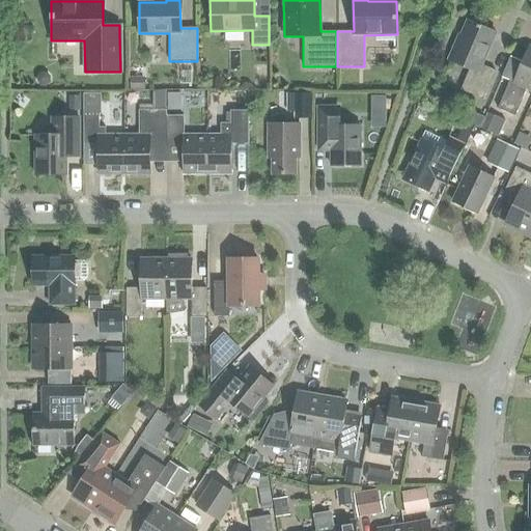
[(495,71),(481,65),(496,33),(467,21),(457,44),(455,43),(448,60),(469,70),(460,90),(482,100),(495,71)]
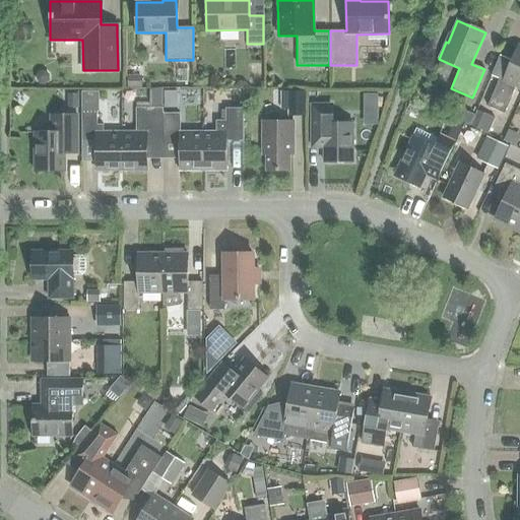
[(515,86),(519,88),(519,47),(517,46),(503,81),(498,79),(486,106),(504,113),(515,86)]
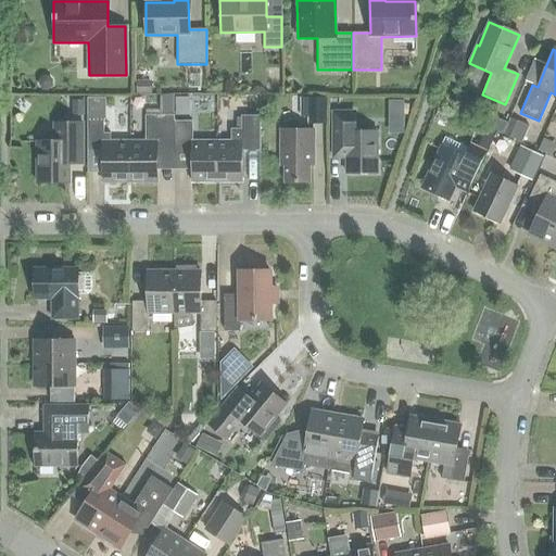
[(37,80),(37,86),(41,90),(48,90),(53,86),(53,80),(48,76),(41,76),(37,80)]
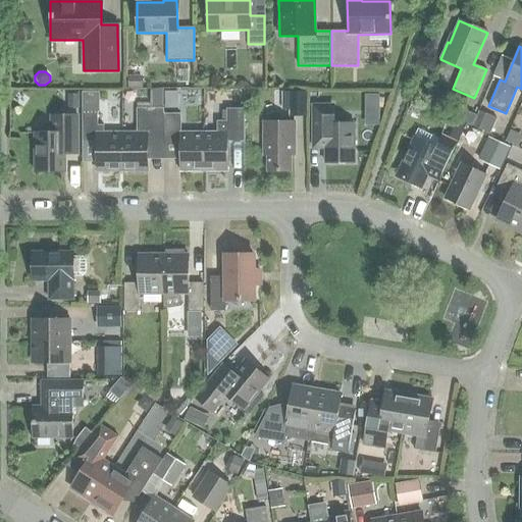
[(127,75),(127,88),(142,88),(142,76),(127,75)]
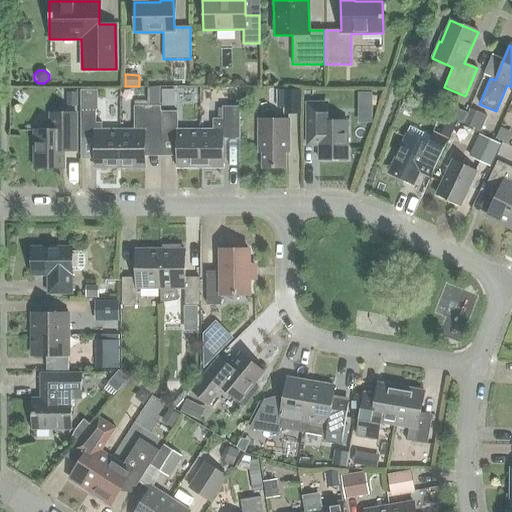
[(80,110),(95,110),(97,110),(97,90),(80,90),(80,110)]
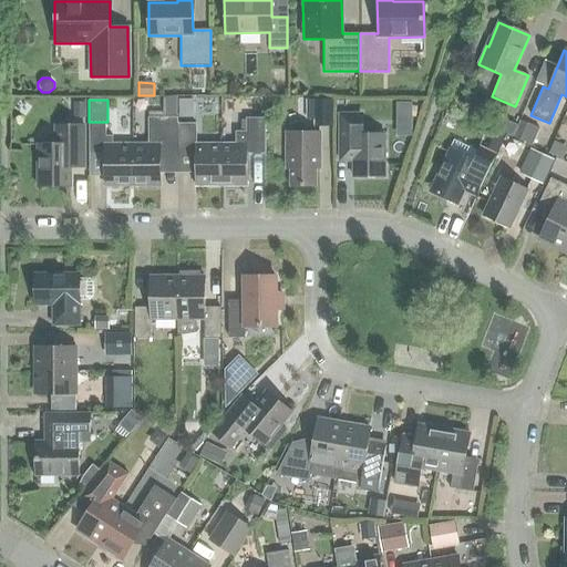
[(332,126),(332,100),(312,100),(312,126),(332,126)]
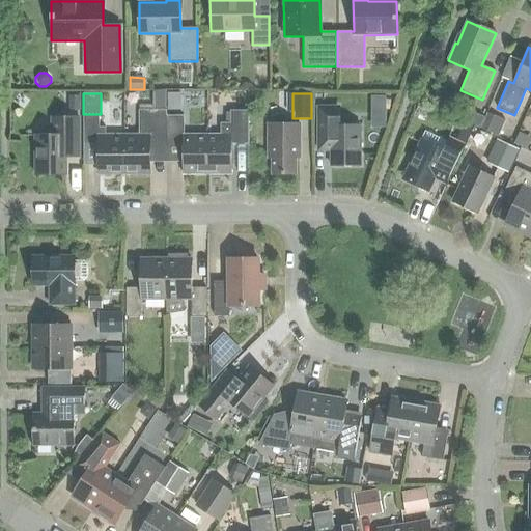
[(371,96),(371,128),(386,128),(386,96),(371,96)]
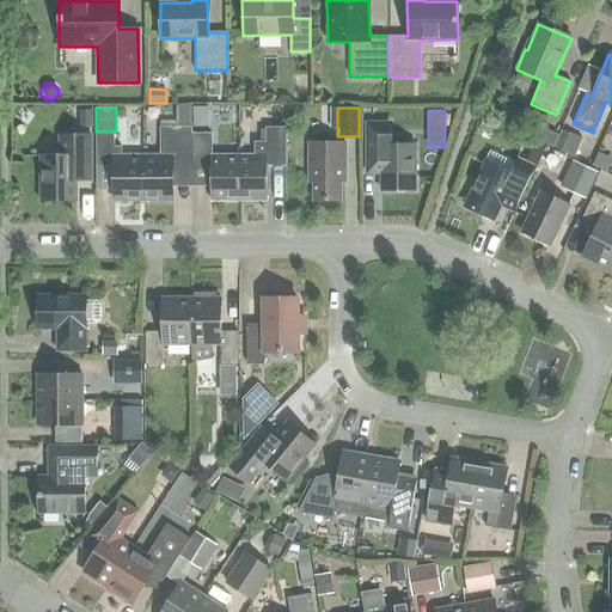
[(389,145),(389,123),(366,123),(366,155),(380,155),(380,191),(415,190),(415,145),(389,145)]
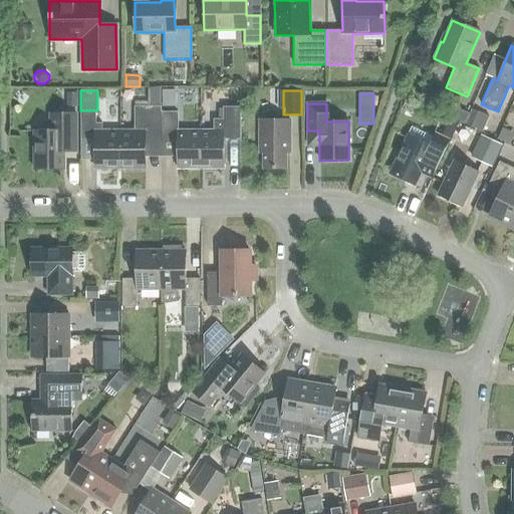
[(134,106),(135,131),(119,131),(119,169),(145,169),(145,140),(161,140),(161,112),(161,106),(134,106)]
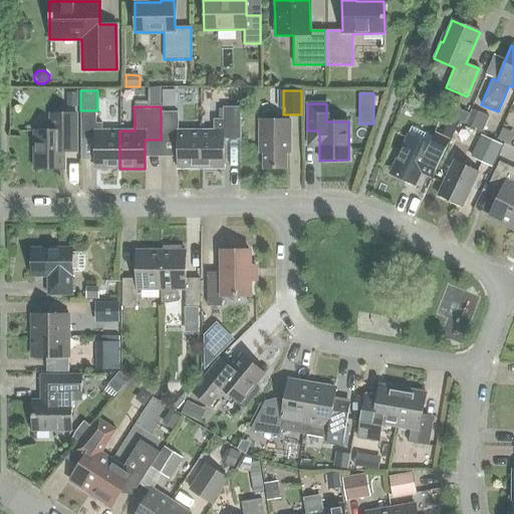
[(453,106),(449,117),(464,124),(468,113),(453,106)]
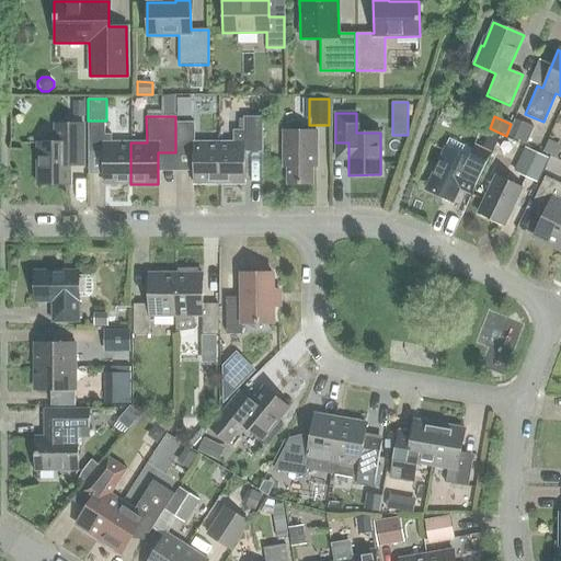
[(232,130),(232,142),(218,142),(218,184),(244,184),(244,152),(262,152),(262,117),(243,117),(243,130),(232,130)]
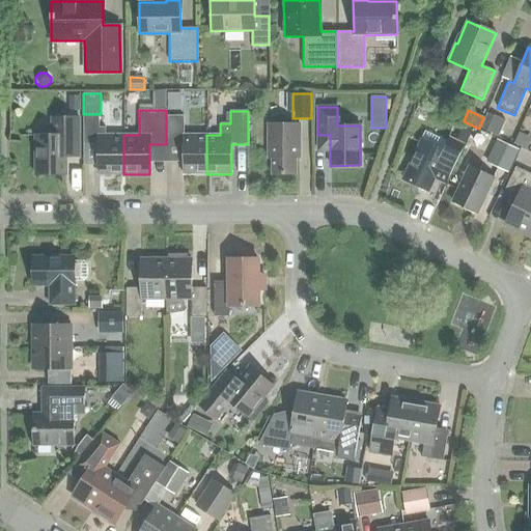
[(486,112),(480,129),(493,134),(499,117),(486,112)]
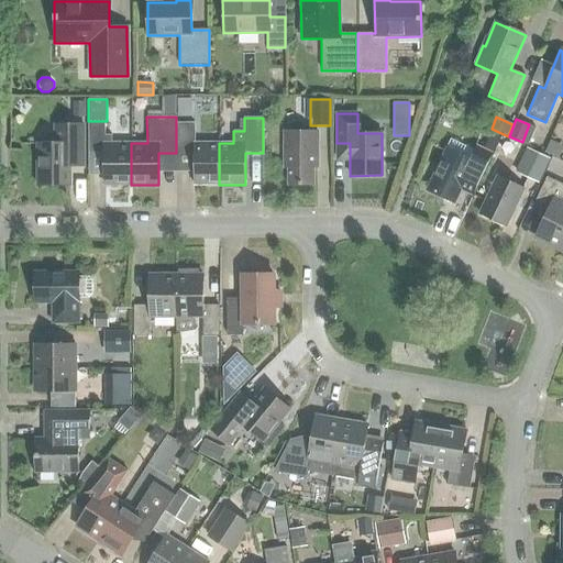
[(105,185),(131,185),(131,143),(105,143),(105,121),(88,121),(88,154),(105,154),(105,185)]
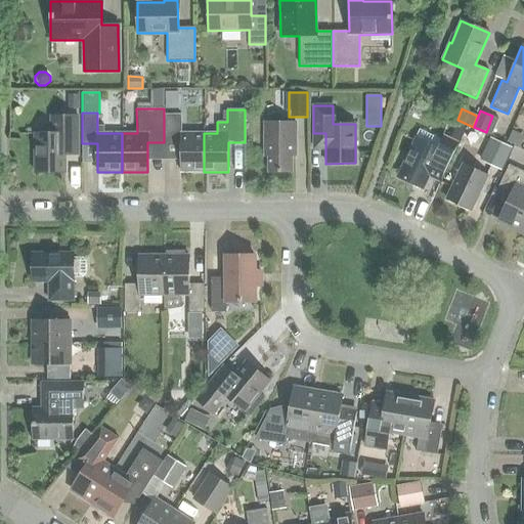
[(180,142),(180,172),(204,172),(204,133),(180,133),(180,115),(164,115),(164,142),(180,142)]
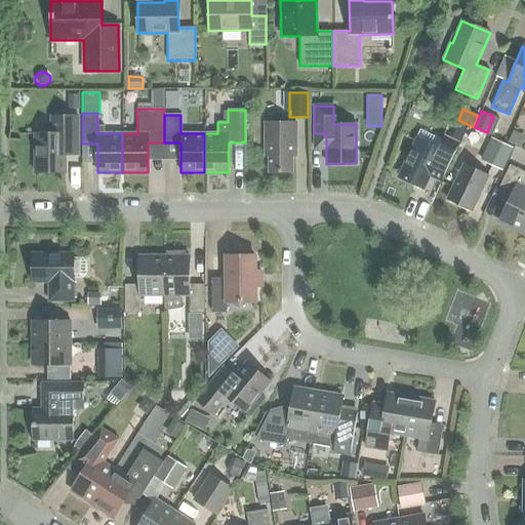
[(65,155),(77,155),(77,117),(51,117),(51,133),(34,133),(34,172),(65,172),(65,155)]
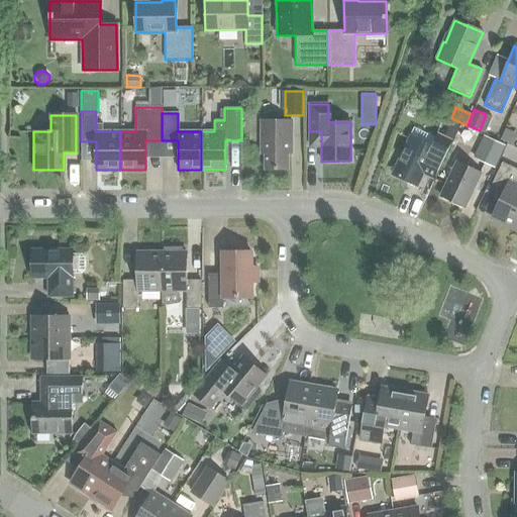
[(287,170),(287,153),(291,153),(291,121),(261,121),(261,153),(265,153),(265,170),(287,170)]
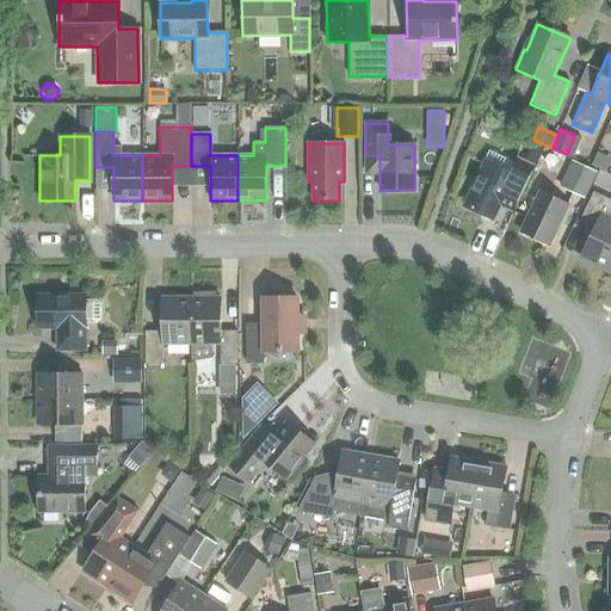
[(512,214),(535,166),(517,158),(510,174),(483,161),(463,207),(493,220),(499,207),(512,214)]
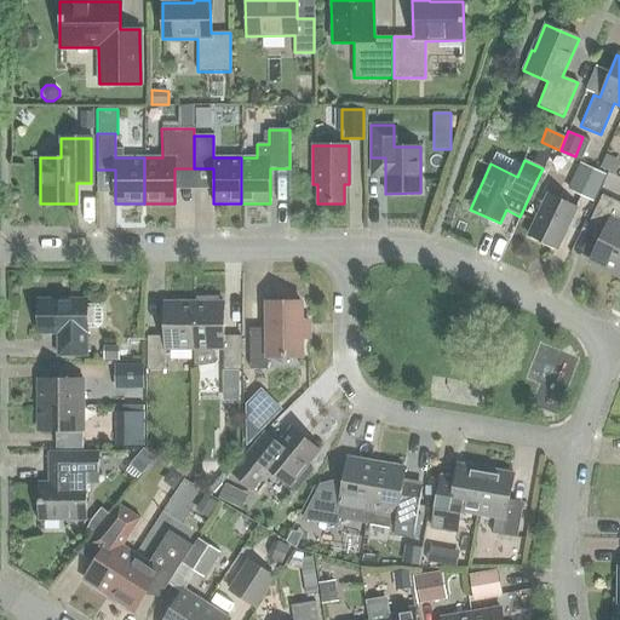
[(606,176),(579,162),(566,189),(593,201),(606,176)]
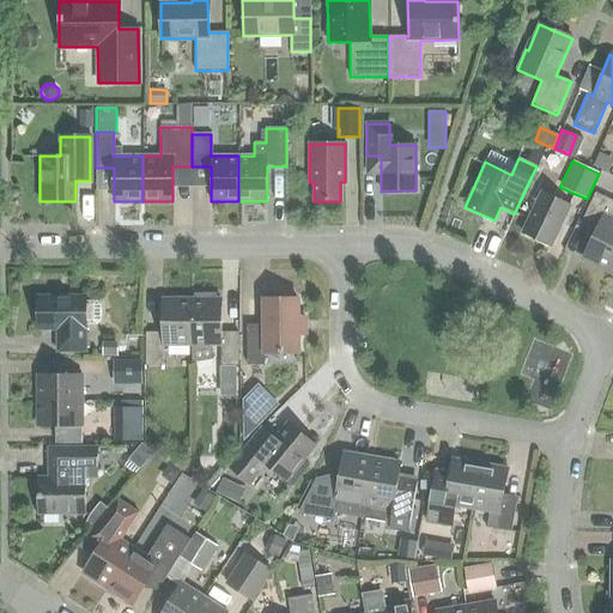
[(569,205),(542,192),(522,235),(548,247),(569,205)]
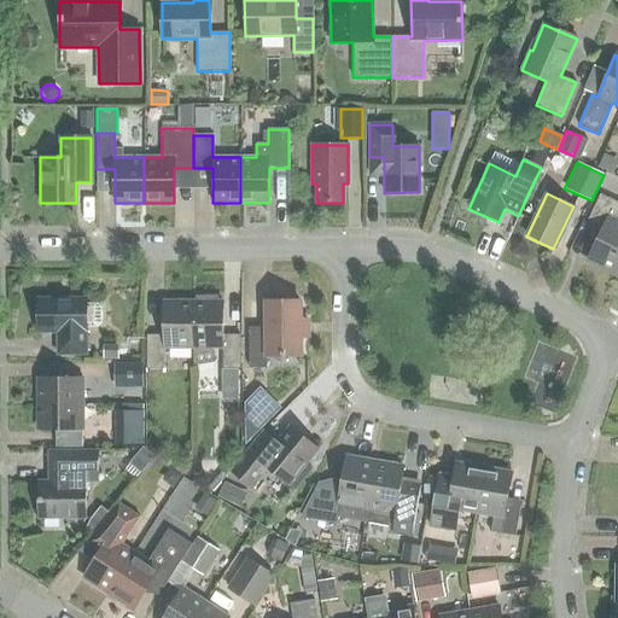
[(617,223),(617,203),(600,194),(587,222),(601,229),(588,260),(614,272),(617,263),(617,223),(617,225),(617,223)]
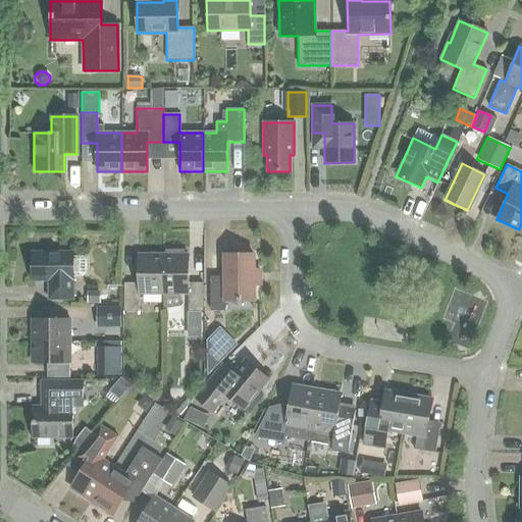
[(165,255),(163,255),(163,294),(163,308),(181,305),(180,294),(188,294),(188,311),(203,311),(202,282),(188,282),(188,255),(184,255),(184,251),(165,251),(165,255)]
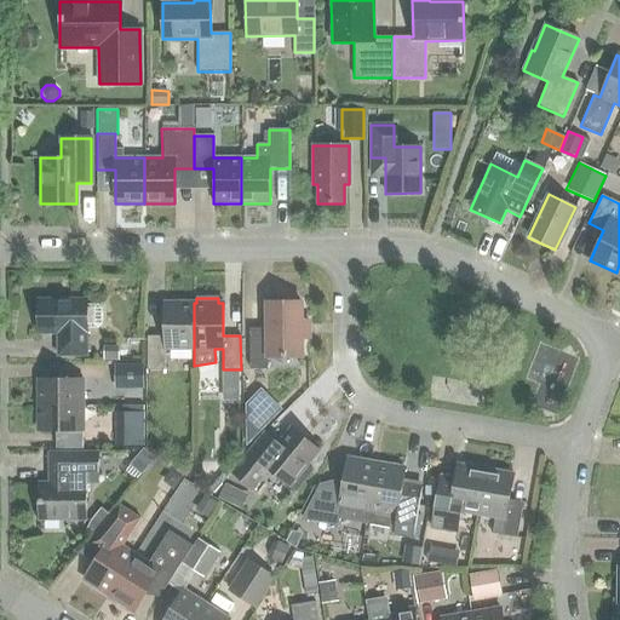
[(97,328),(101,325),(101,309),(97,305),(86,305),(86,299),(38,299),(38,333),(57,333),(57,356),(86,356),(86,328),(97,328)]
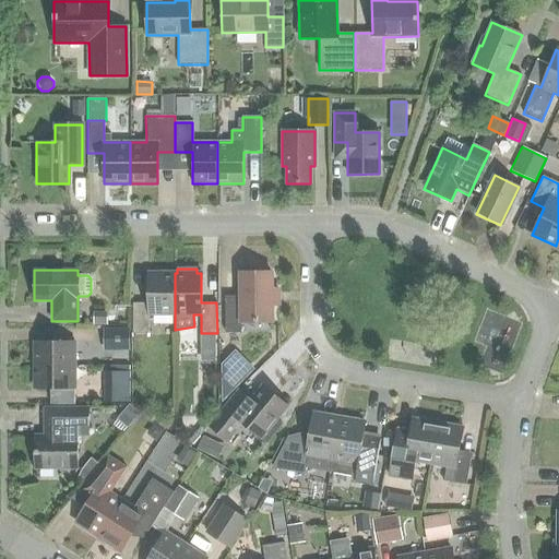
[(175,314),(175,273),(147,273),(147,304),(132,304),(132,333),(149,333),(149,314),(175,314)]
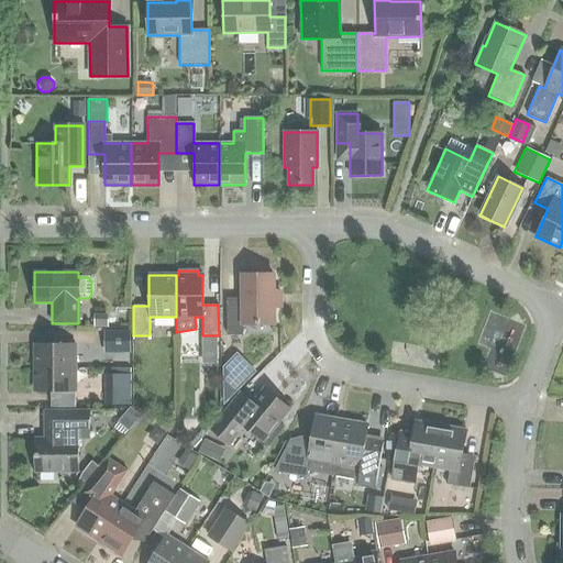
[(243,323),(274,323),(274,307),(280,306),(280,293),(274,293),(273,275),(242,275),(242,298),(227,298),(227,335),(243,335),(243,323)]
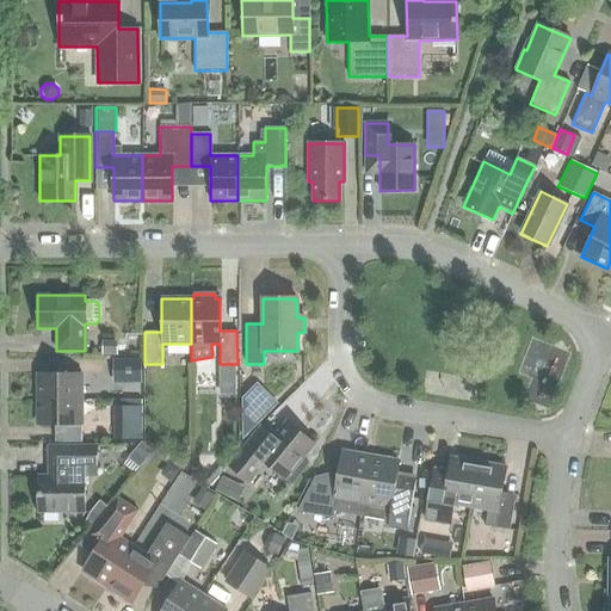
[(117,341),(102,341),(102,355),(117,355),(117,341)]
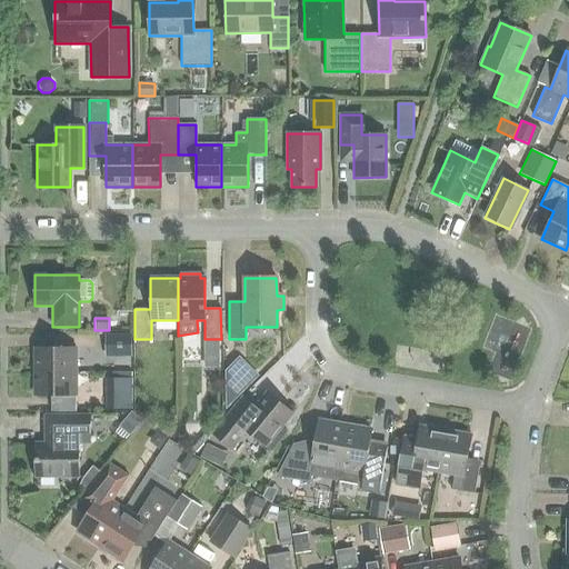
[(103,335),(103,357),(130,357),(130,335),(103,335)]
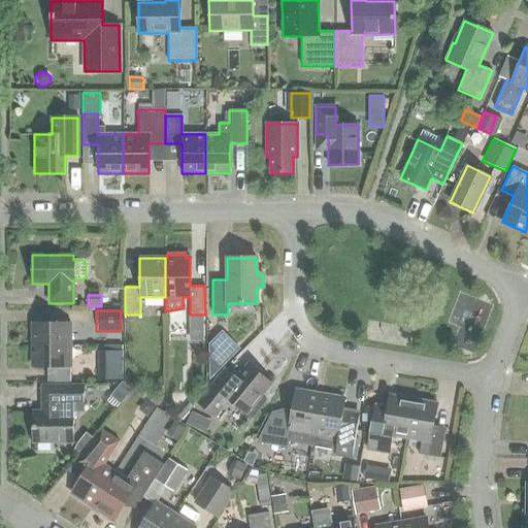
[(33,323),(33,345),(69,345),(69,322),(33,323)]
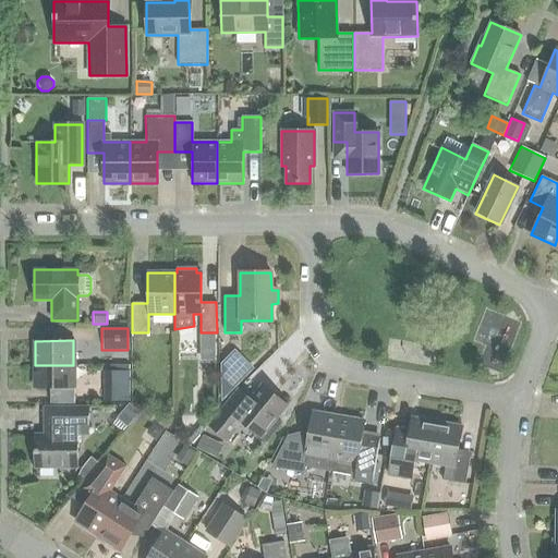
[(221,402),(249,374),(232,358),(220,370),(221,402)]
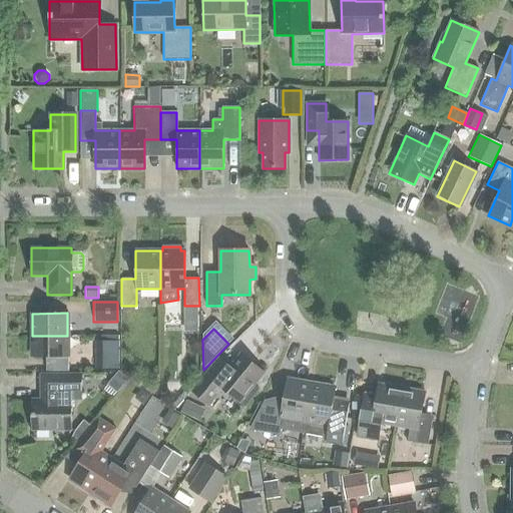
[(67,336),(32,336),(32,358),(67,358),(67,336)]
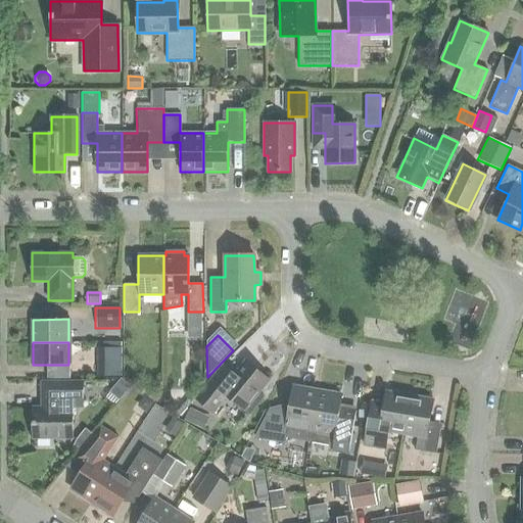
[(121,347),(96,347),(96,377),(121,377),(121,347)]
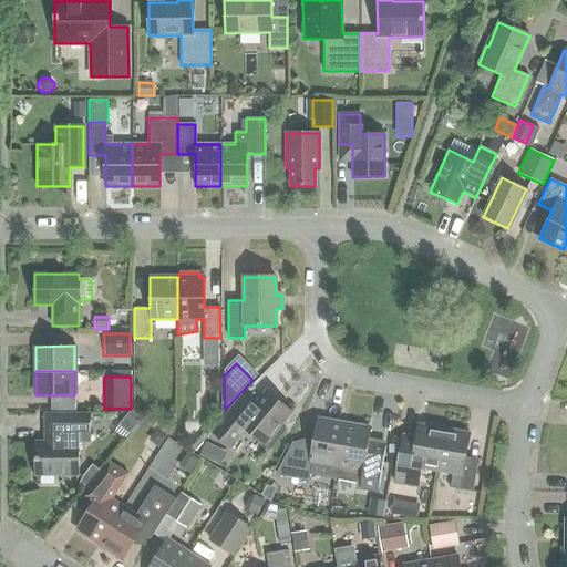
[(291,412),(266,391),(255,405),(243,395),(213,432),(230,447),(245,429),(265,445),(265,444),(270,449),(286,430),(280,425),(291,412)]
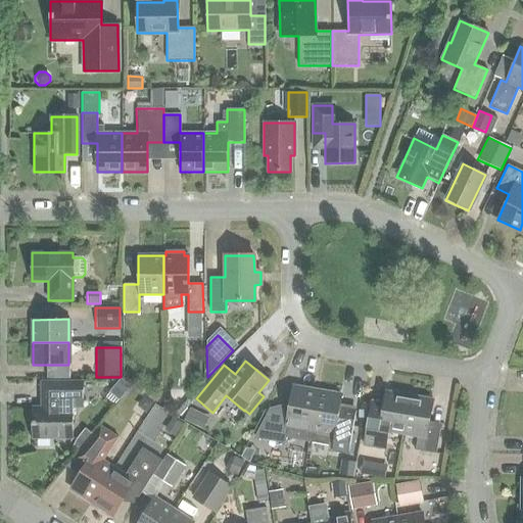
[(121,379),(109,393),(110,393),(120,400),(120,401),(131,387),(121,379)]
